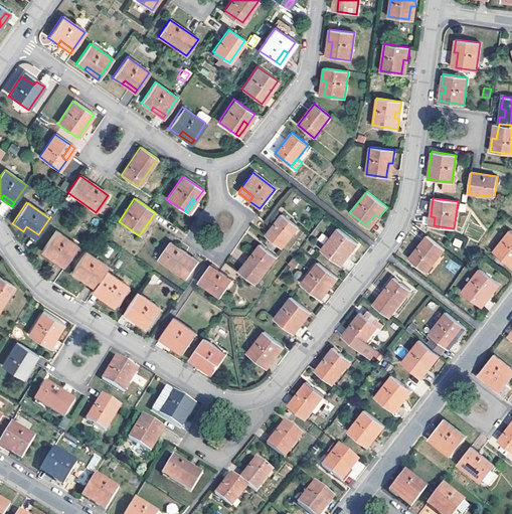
[(281,213),(265,234),(281,247),(297,225),(281,213)]
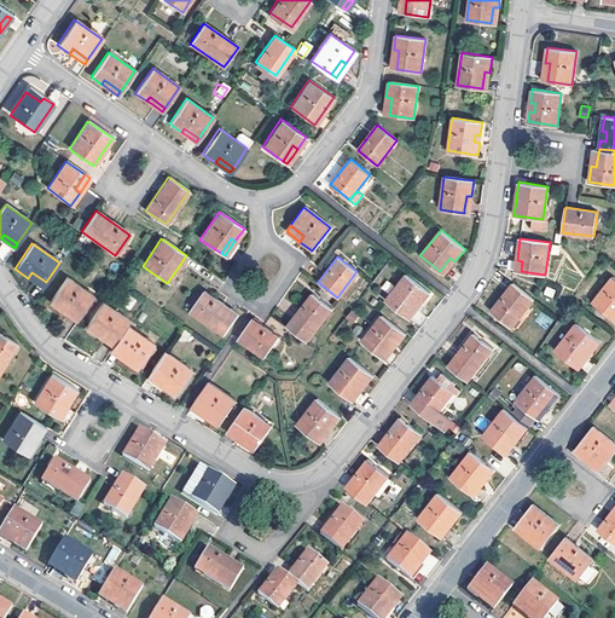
[(447,261),(440,271),(445,275),(454,261),(450,258),(447,261)]
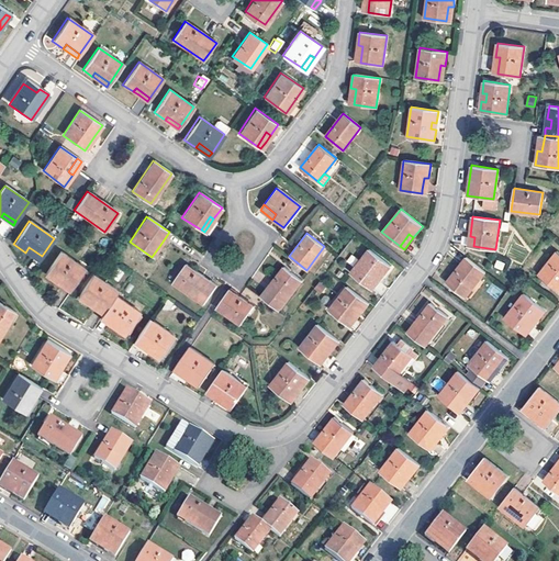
[(25,253),(38,261),(42,256),(29,247),(25,253)]
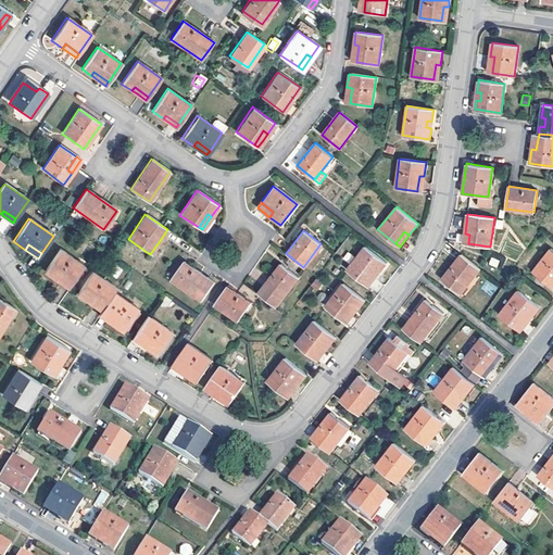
[(364,247),(346,269),(364,284),(373,272),(377,275),(386,263),(364,247)]
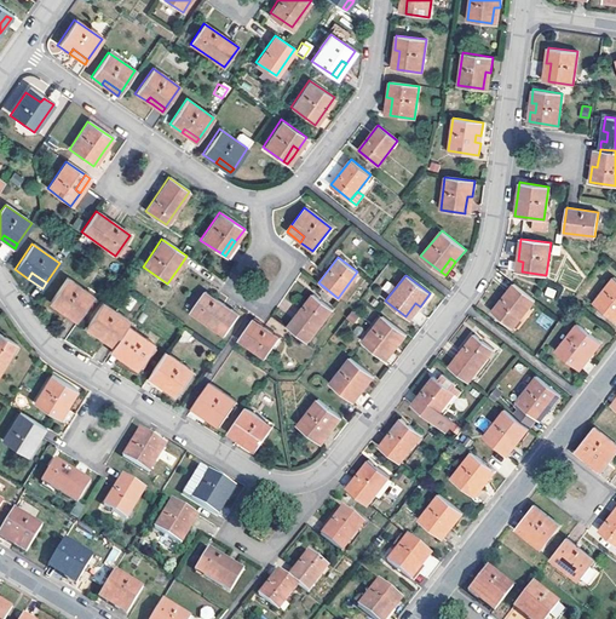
[(615,276),(593,303),(614,317),(615,314),(615,276)]
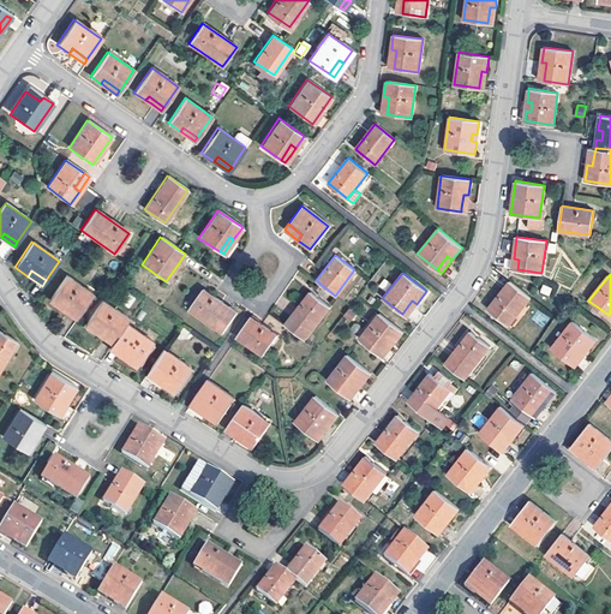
[(65,276),(48,300),(61,310),(64,305),(71,310),(69,315),(75,320),(93,296),(65,276)]
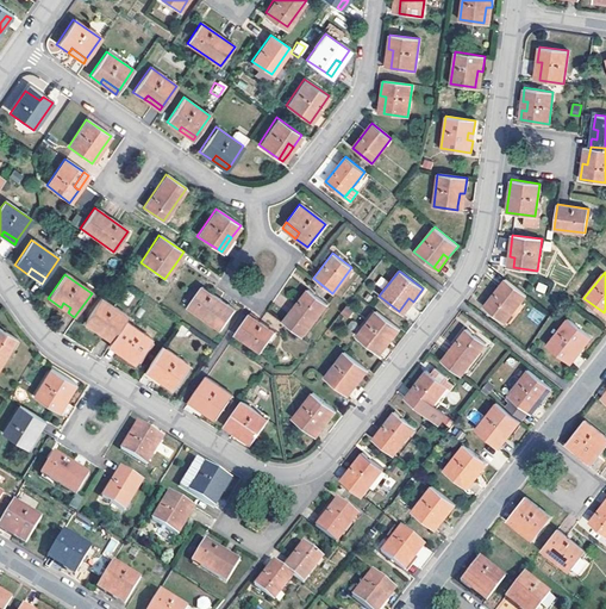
[(499,286),(483,308),(504,323),(525,296),(505,279),(499,286)]
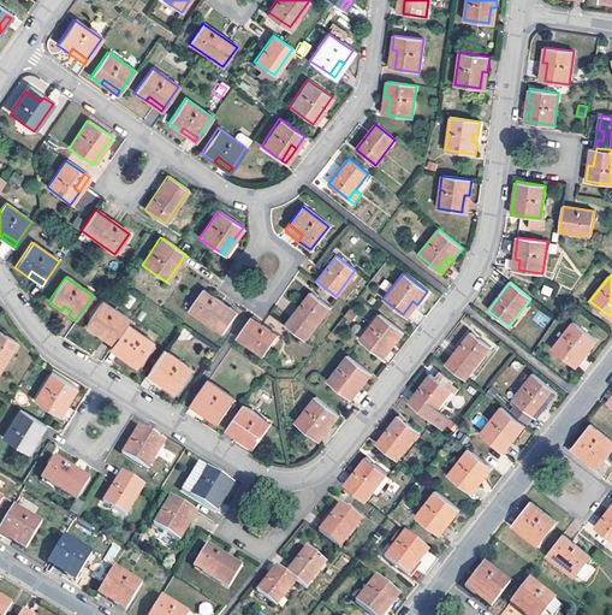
[(196,300),(189,311),(223,333),(236,314),(202,290),(196,300)]
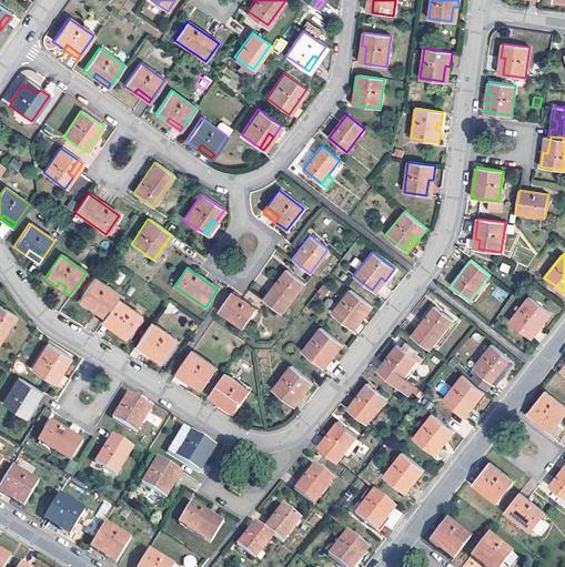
[(285,269),(262,299),(281,313),(303,283),(285,269)]
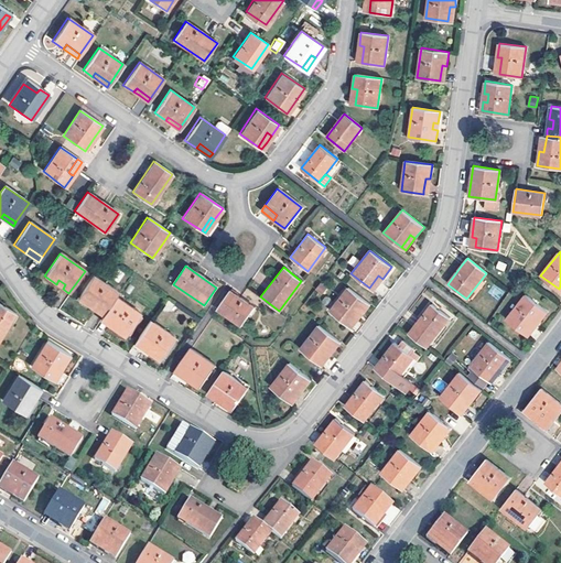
[(369,288),(373,291),(383,279),(378,275),(369,288)]
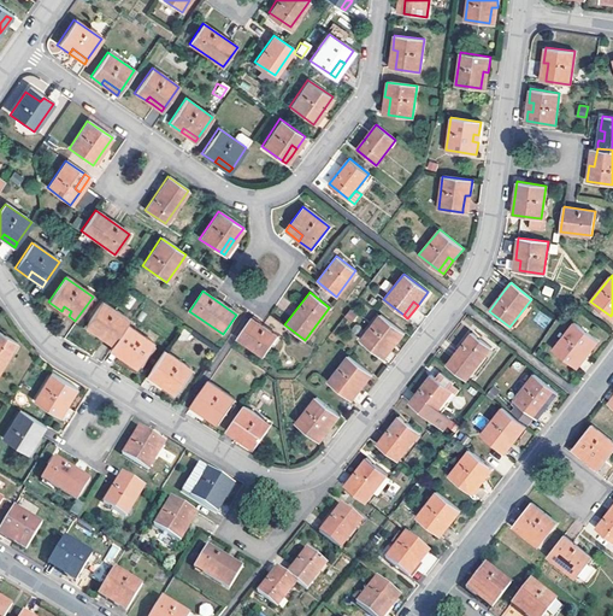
[(101,303),(84,327),(98,336),(100,332),(115,341),(125,326),(128,321),(101,303)]
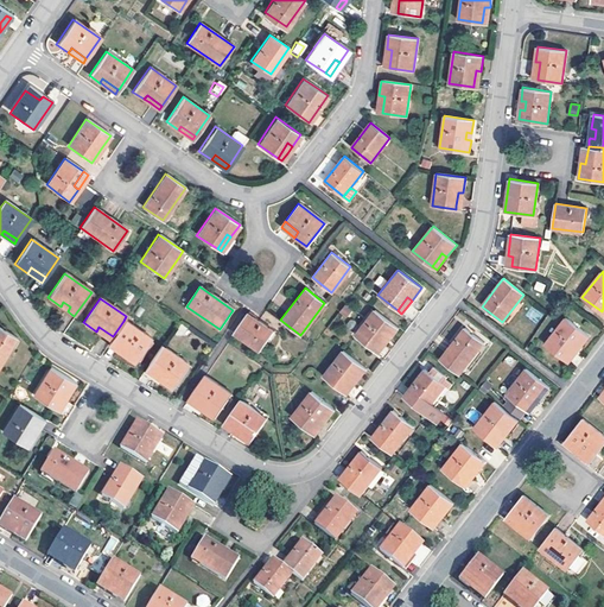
[(374,309),(354,335),(374,349),(385,335),(388,339),(398,327),(374,309)]
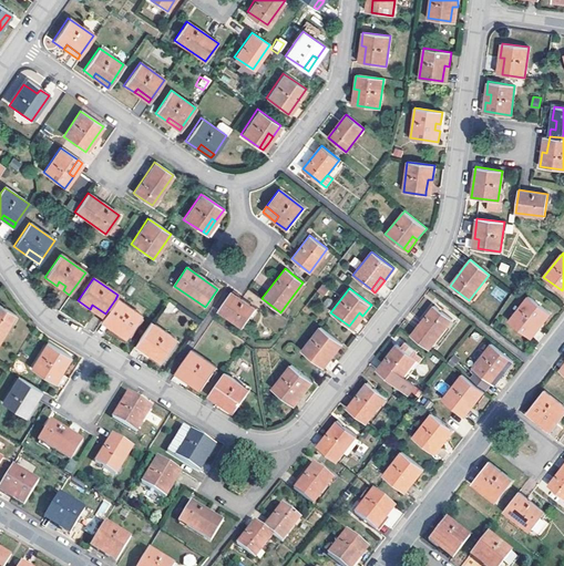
[(231,292),(217,310),(242,328),(255,309),(231,292)]
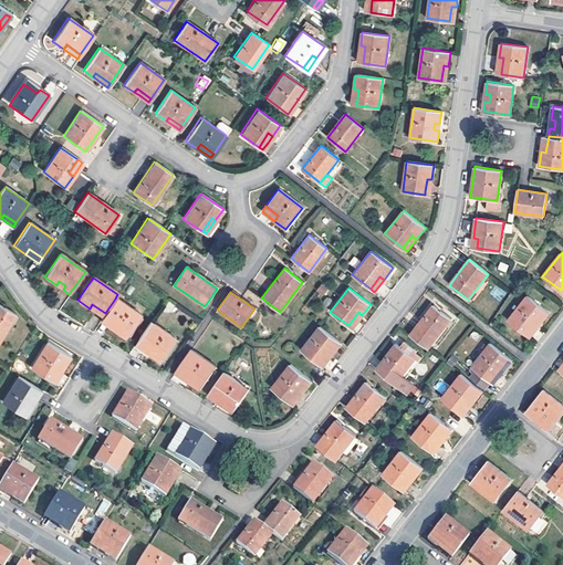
[(528,295),(508,320),(525,333),(535,320),(538,322),(540,323),(549,313),(528,295)]
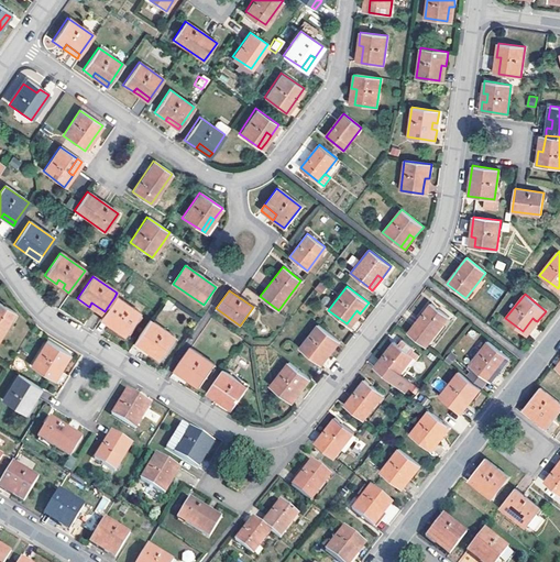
[(124,337),(140,315),(114,297),(105,311),(101,316),(116,326),(112,329),(124,337)]
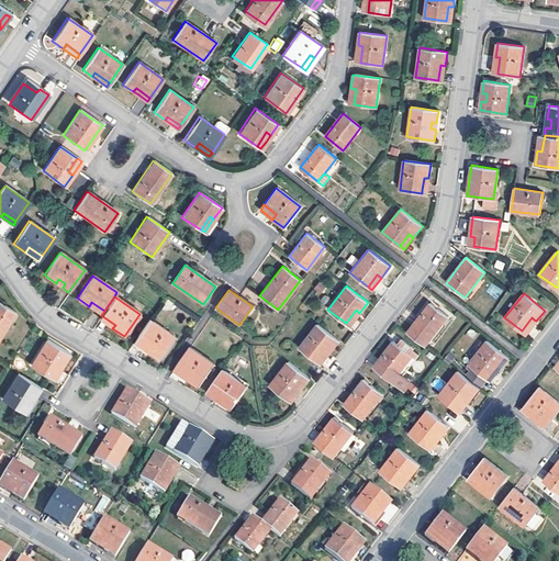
[(89,306),(101,315),(104,311),(91,302),(89,306)]
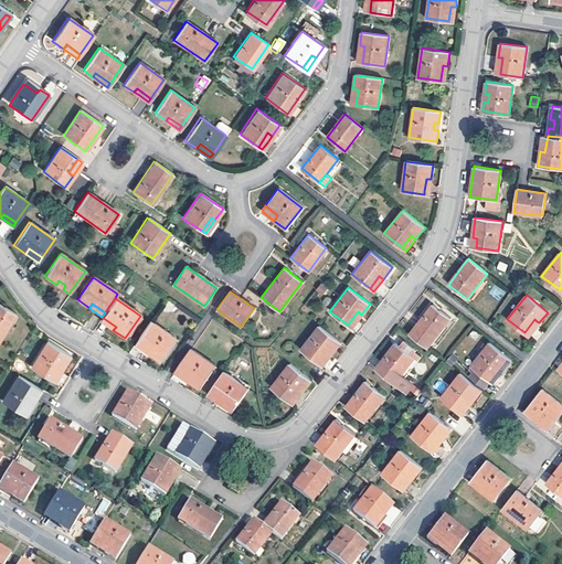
[(0,337),(14,314),(0,305),(0,337)]
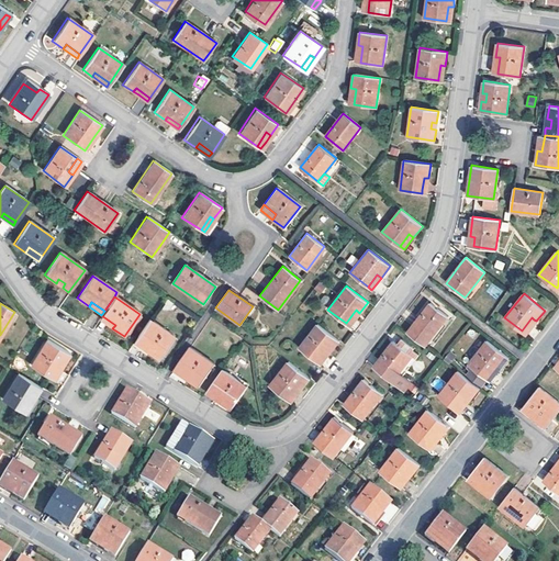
[(429,303),(406,332),(424,346),(448,316),(429,303)]
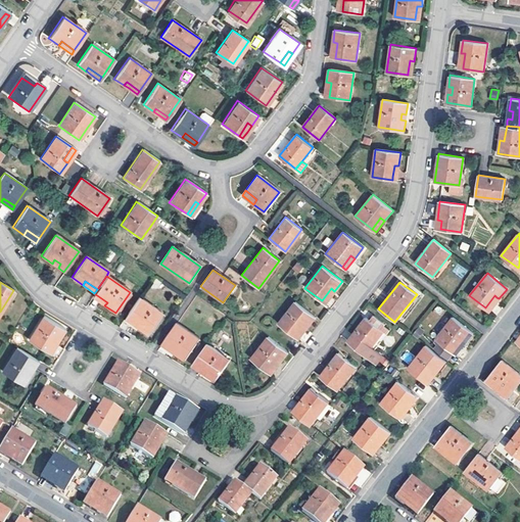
[(331,288),(322,300),(325,303),(334,291),(331,288)]
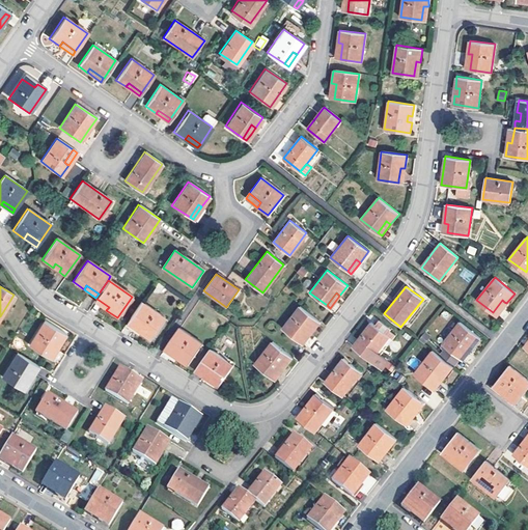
[(95,298),(93,301),(106,310),(109,307),(95,298)]
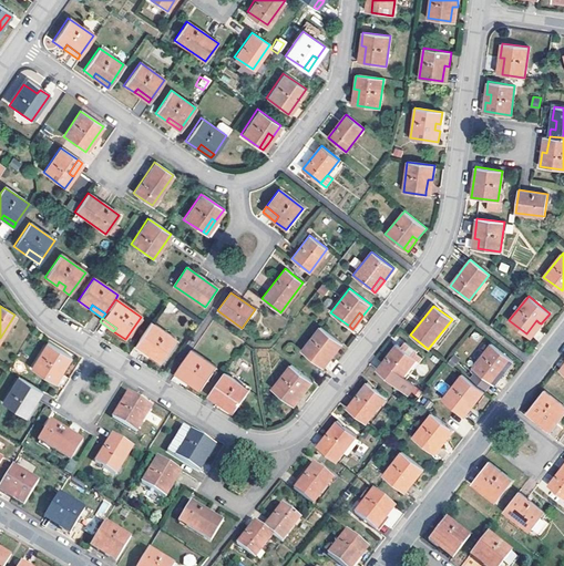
[(526,333),(531,337),(541,323),(539,322),(536,320),(526,333)]
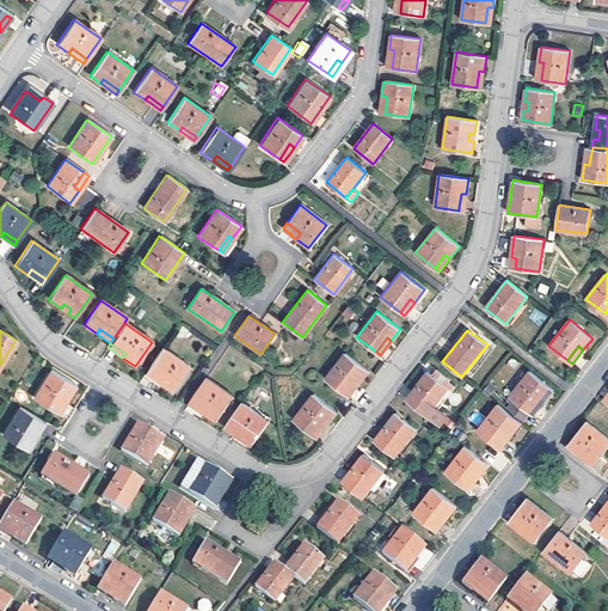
[(161,348),(147,368),(154,373),(161,378),(158,383),(171,391),(188,367),(161,348)]
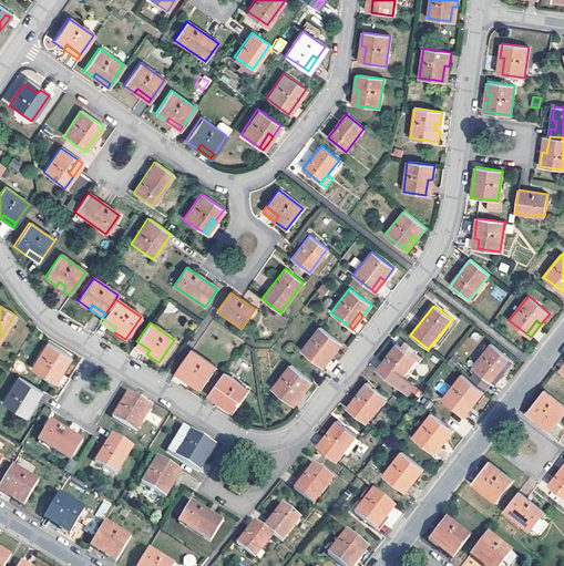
[(320,326),(301,350),(319,364),(320,362),(329,351),(332,354),(341,343),(320,326)]
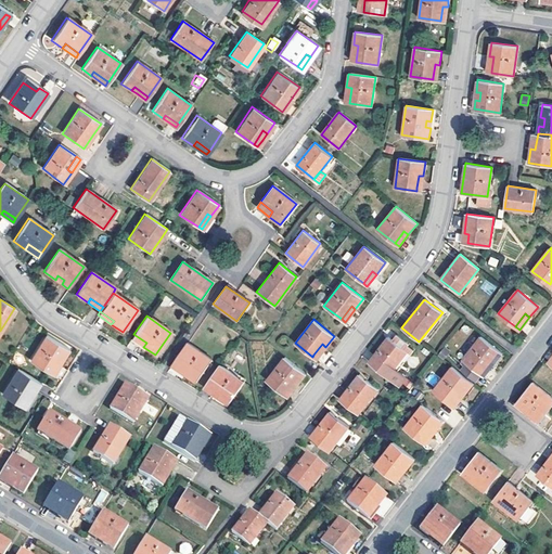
[(133,334),(130,338),(143,347),(146,343),(140,338),(133,334)]
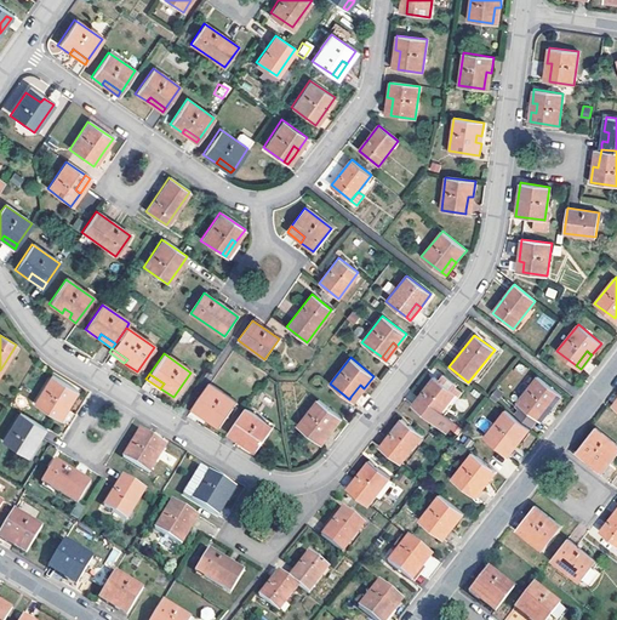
[(444,375),(439,381),(455,393),(433,422),(436,425),(462,393),(453,387),(456,385),(444,375)]
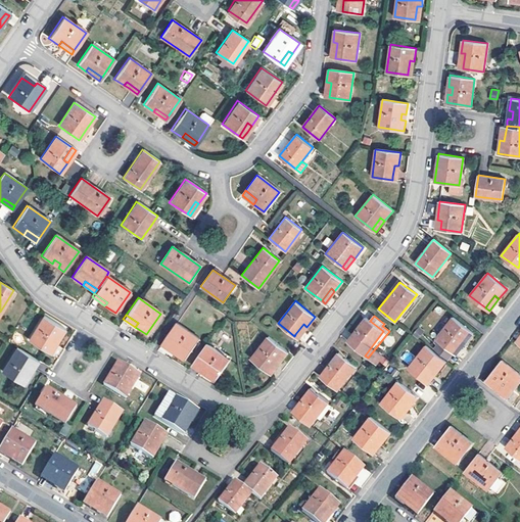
[(42,317),(27,340),(45,351),(52,338),(56,340),(63,329),(42,317)]
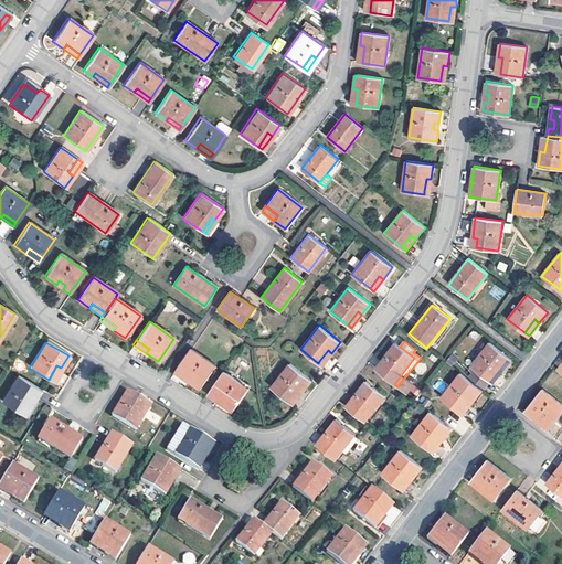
[(489,342),(470,365),(475,370),(488,380),(492,383),(498,375),(495,372),(499,366),(500,368),(502,370),(511,359),(489,342)]
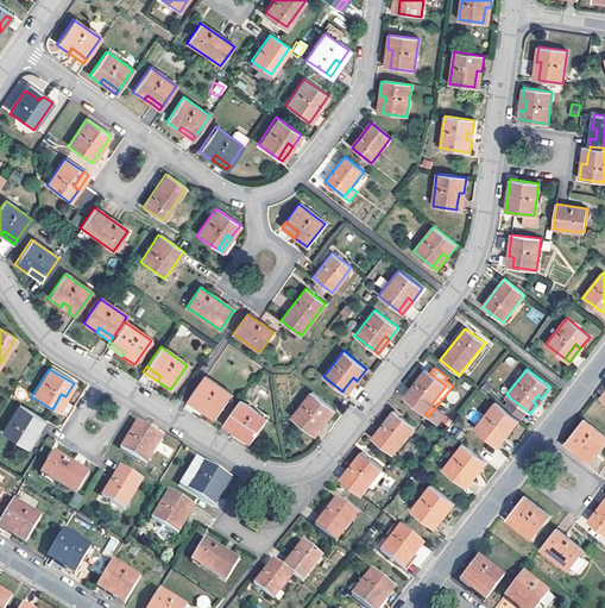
[(426,370),(404,397),(424,414),(446,386),(430,374),(426,370)]
